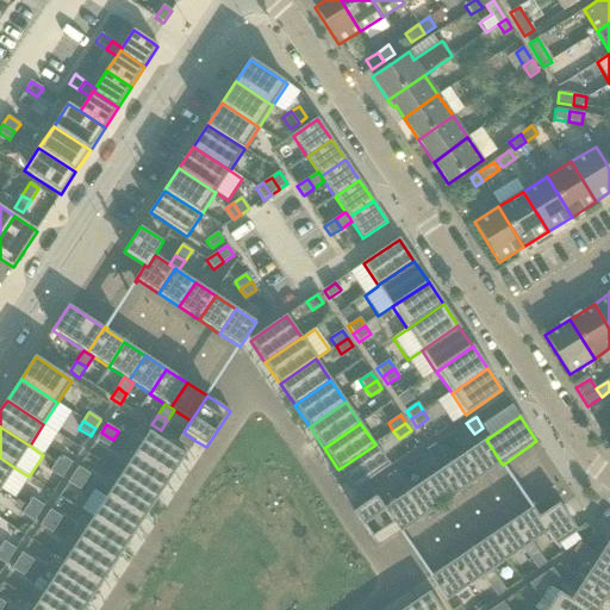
[(483,428),(474,434),(480,442),(480,443),(485,441),(486,440),(490,437),(489,436),(483,428)]
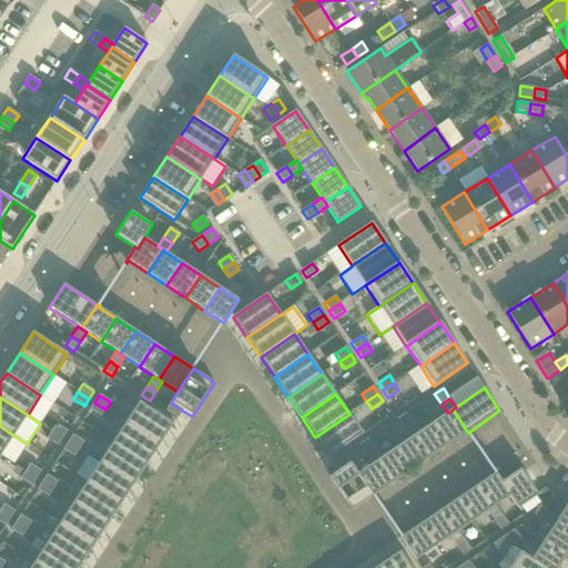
[(139,402),(127,422),(160,444),(160,445),(173,424),(139,402)]
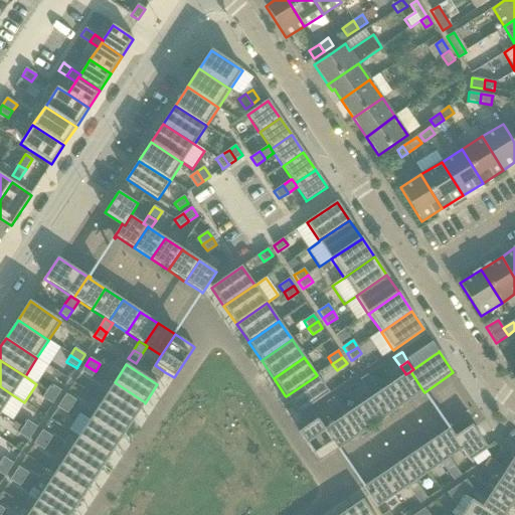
[(86,365),(81,371),(90,377),(92,378),(96,371),(94,370),(86,365)]
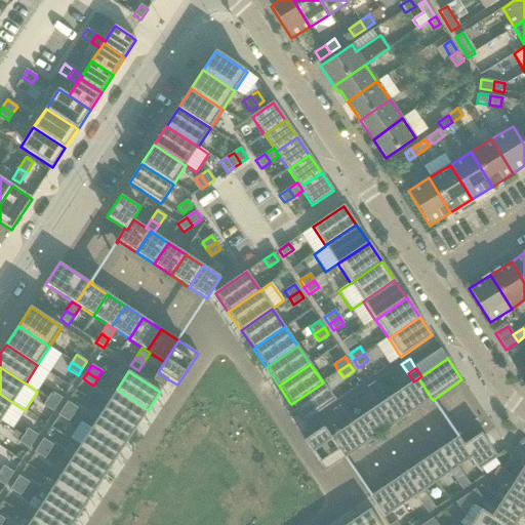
[(153,379),(163,387),(168,379),(158,372),(153,379)]
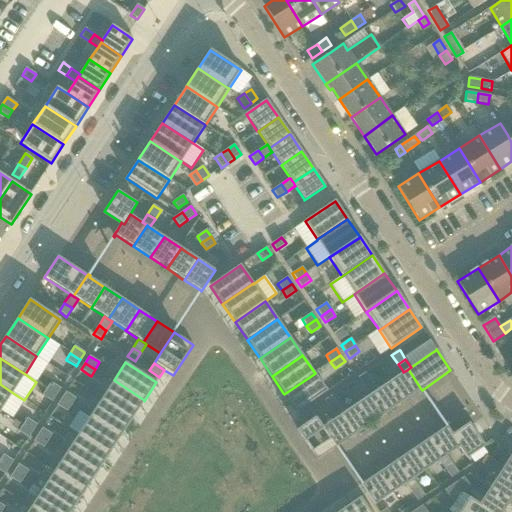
[(403,372),(391,381),(404,400),(405,401),(420,391),(421,393),(423,392),(422,390),(421,389),(408,369),(407,370),(403,372)]
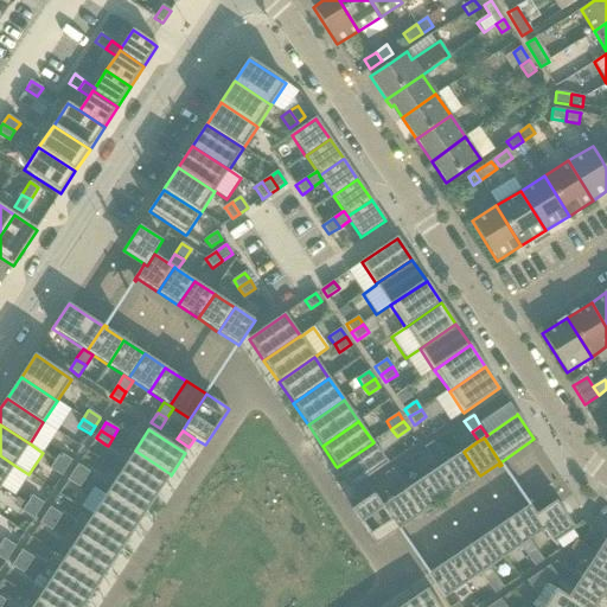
[(372,443),(337,467),(351,487),(352,489),(388,464),(374,442),(372,443)]
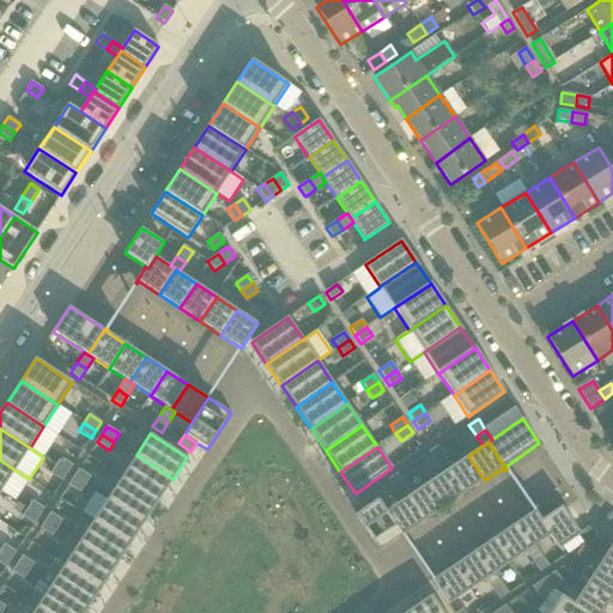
[(437,447),(429,453),(429,454),(436,463),(444,457),(438,448),(437,447)]
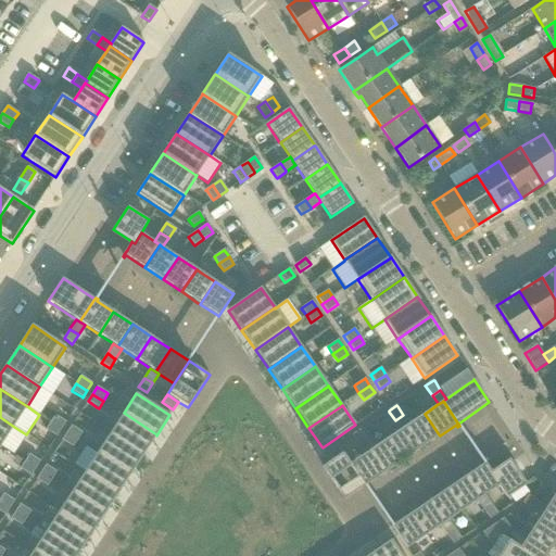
[(123,414),(111,433),(143,454),(143,455),(156,436),(156,434),(124,413),(123,414)]
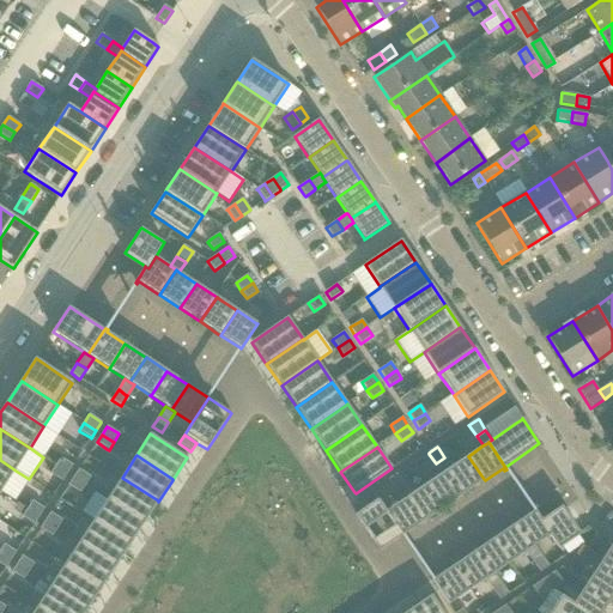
[(451,467),(447,471),(463,493),(463,495),(485,480),(484,479),(468,456),(467,456),(451,467)]
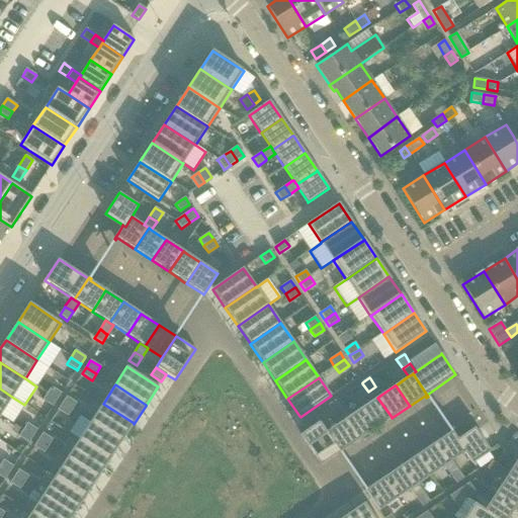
[(52,386),(47,394),(48,394),(57,400),(57,401),(62,394),(61,394),(52,387),(52,386)]
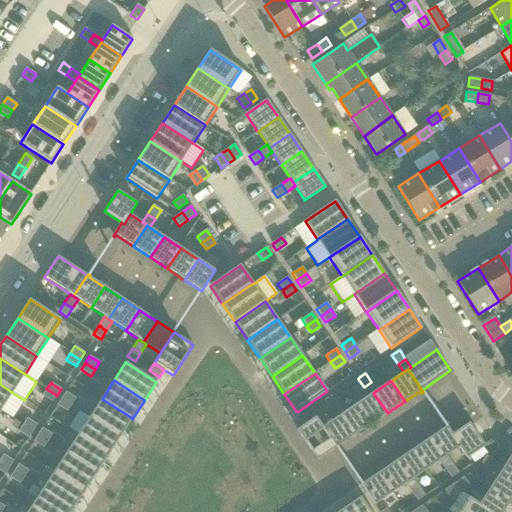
[(371,382),(364,387),(369,394),(369,395),(373,393),(377,390),(376,389),(371,382)]
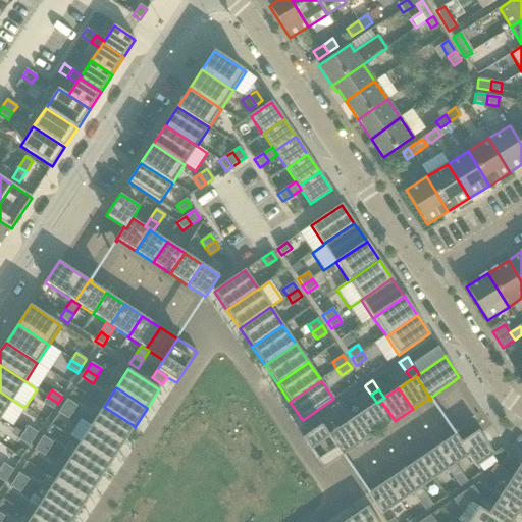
[(0,392),(0,418),(1,419),(13,401),(0,392)]
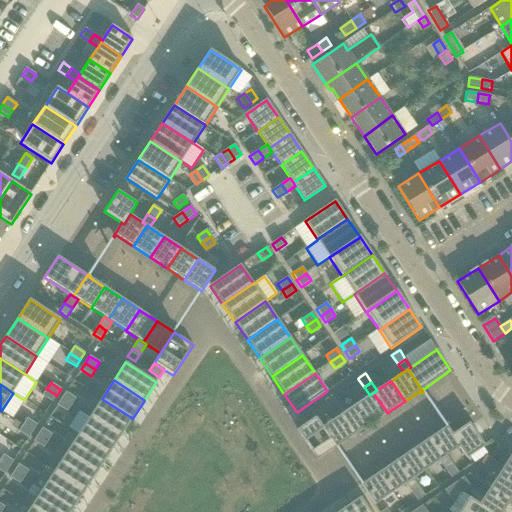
[(46,389),(42,396),(51,402),(52,402),(56,396),(56,395),(47,389),(46,389)]
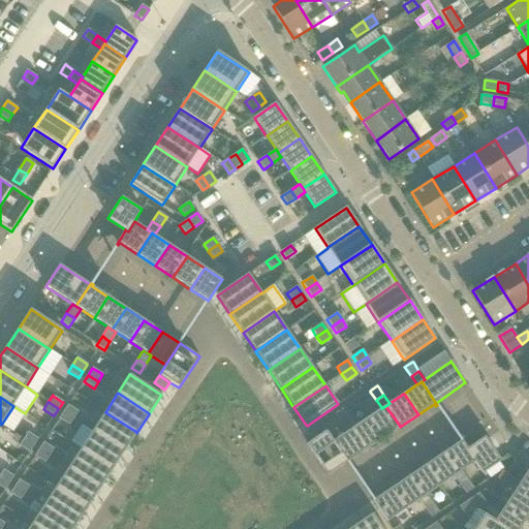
[(68,405),(63,412),(72,417),(73,418),(79,412),(76,411),(68,405)]
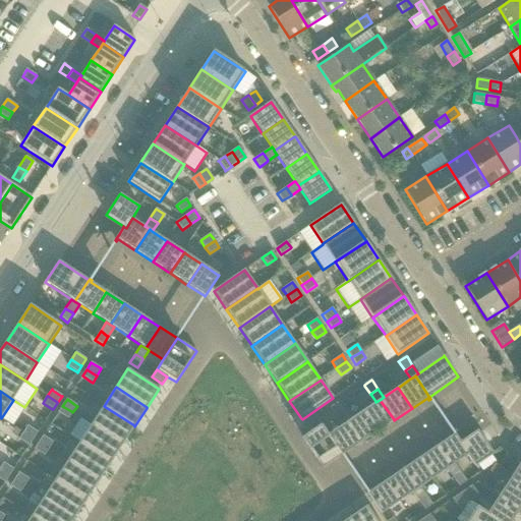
[(375,402),(362,411),(377,431),(377,432),(394,420),(394,419),(380,400),(375,402)]
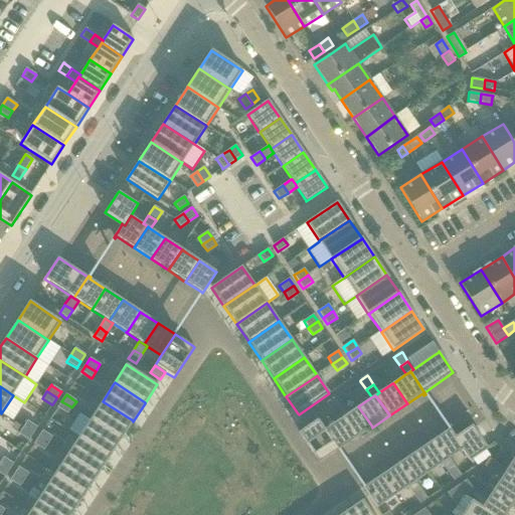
[(334,398),(326,403),(327,404),(332,412),(340,407),(334,399),(334,398)]
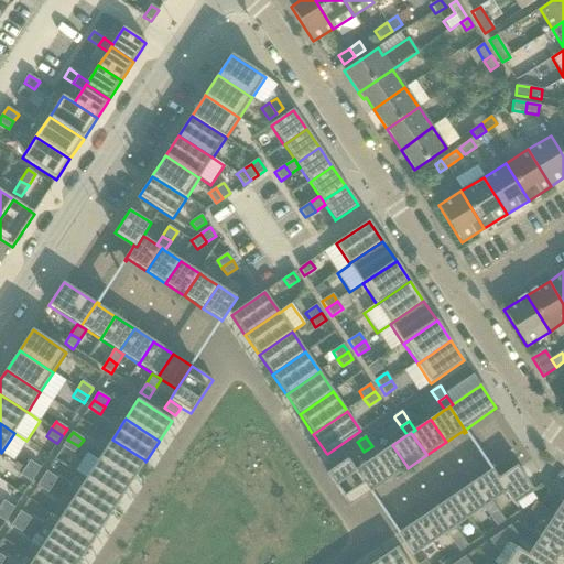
[(67,440),(63,446),(72,453),(74,454),(78,446),(77,445),(67,440)]
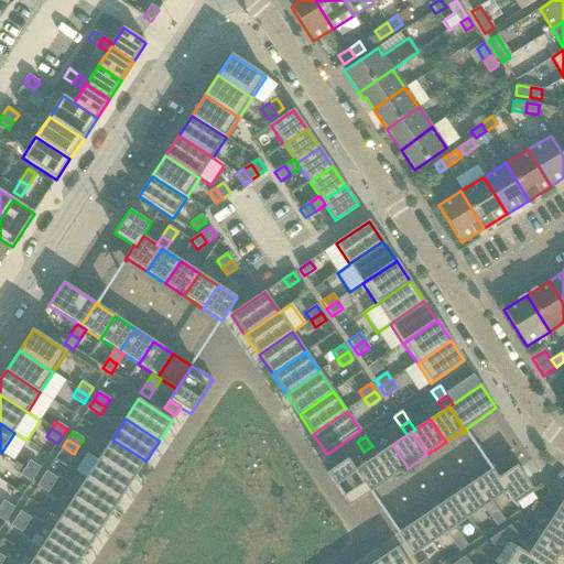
[(111,440),(99,459),(132,481),(145,462),(145,461),(112,440),(111,440)]
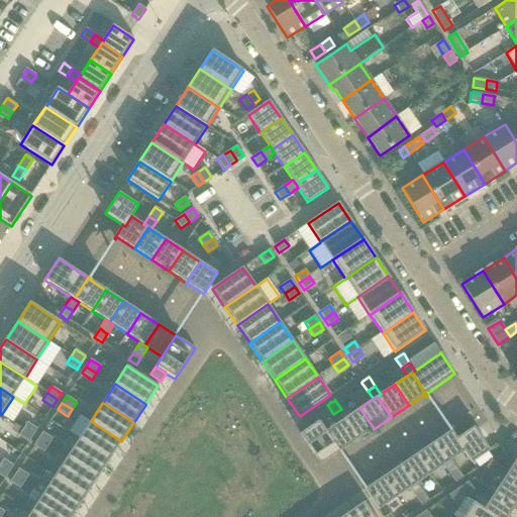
[(342,420),(355,439),(356,441),(374,429),(374,428),(359,408),(347,417),(342,420)]
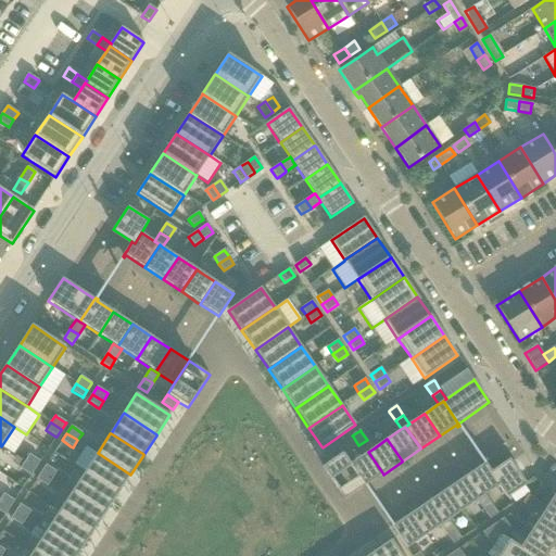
[(367,440),(358,445),(364,453),(365,454),(368,452),(374,449),(373,447),(367,440)]
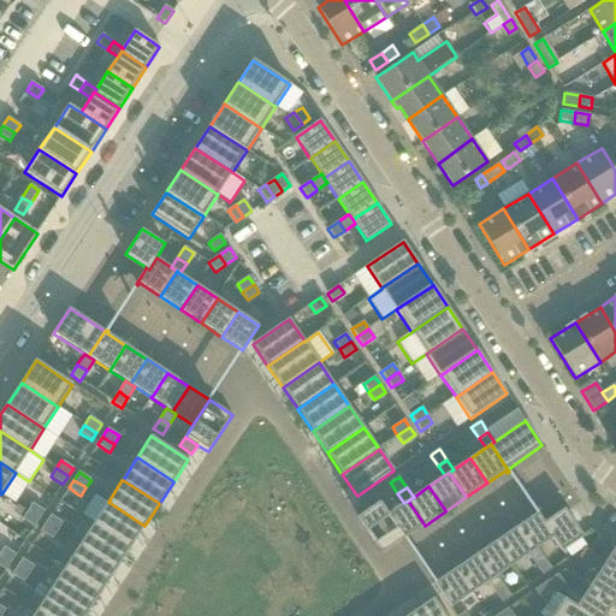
[(373,493),(361,502),(361,503),(367,513),(380,504),(374,495),(373,493)]
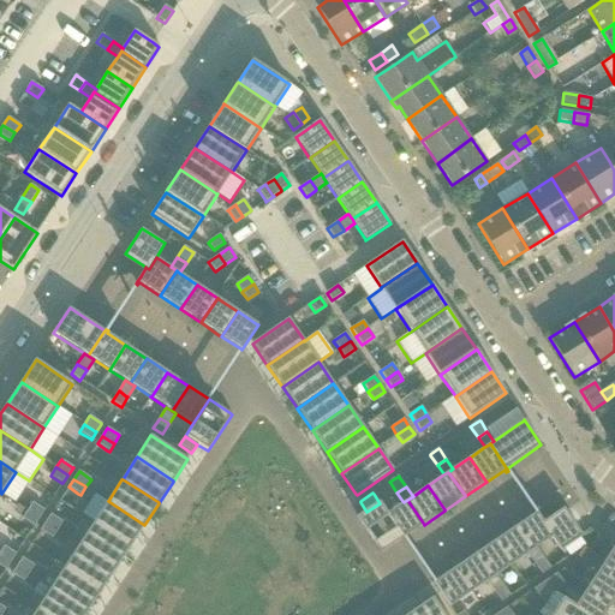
[(404,502),(387,514),(402,537),(404,538),(424,525),(423,523),(407,500),(404,502)]
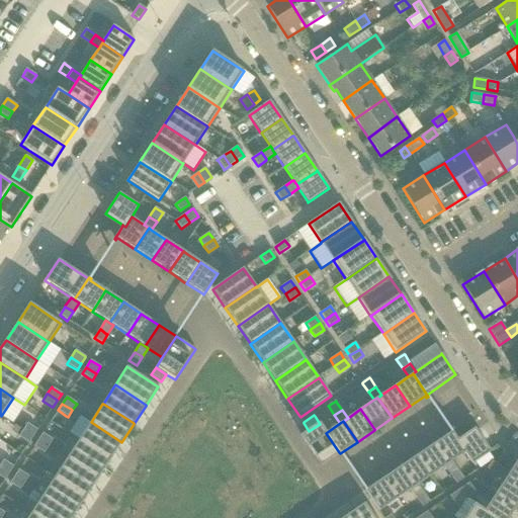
[(90,422),(79,440),(109,460),(121,442),(91,422),(90,422)]
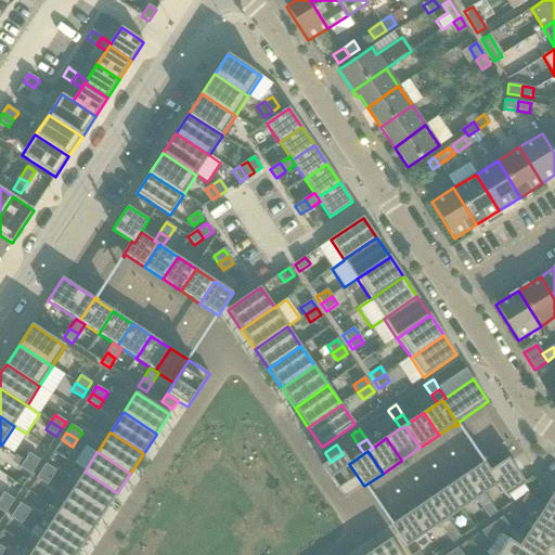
[(29,454),(25,461),(35,467),(36,468),(40,461),(39,461),(29,454)]
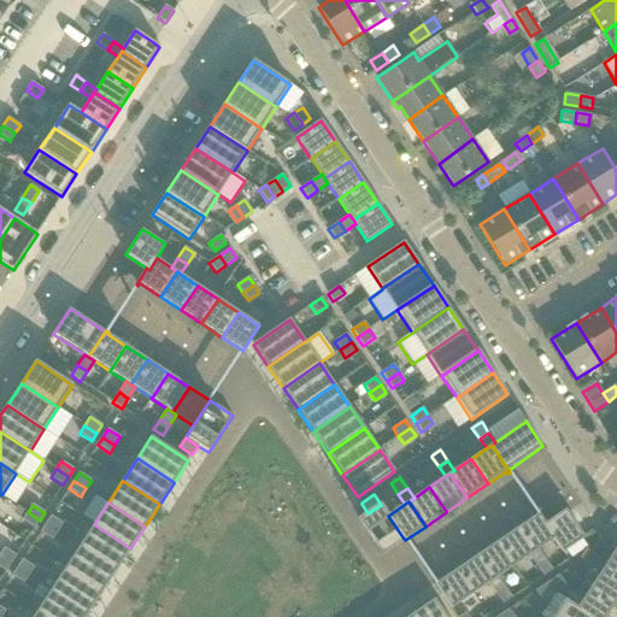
[(368,513),(358,519),(381,554),(382,556),(405,540),(404,539),(388,516),(387,515),(381,505),(368,513)]
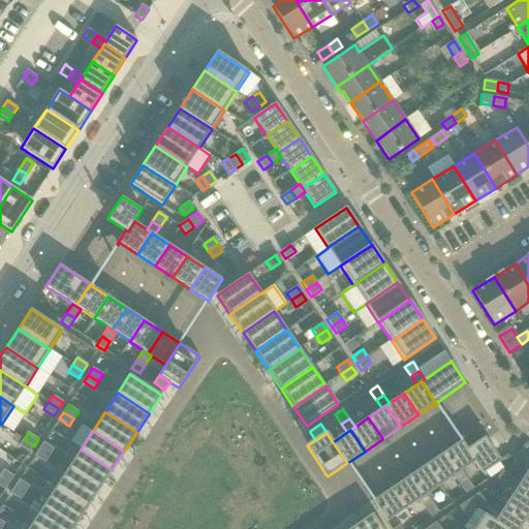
[(443,453),(442,454),(456,474),(457,474),(461,471),(462,471),(474,463),(473,462),(467,454),(468,453),(469,452),(461,438),(459,439),(460,441),(453,446),(443,453)]
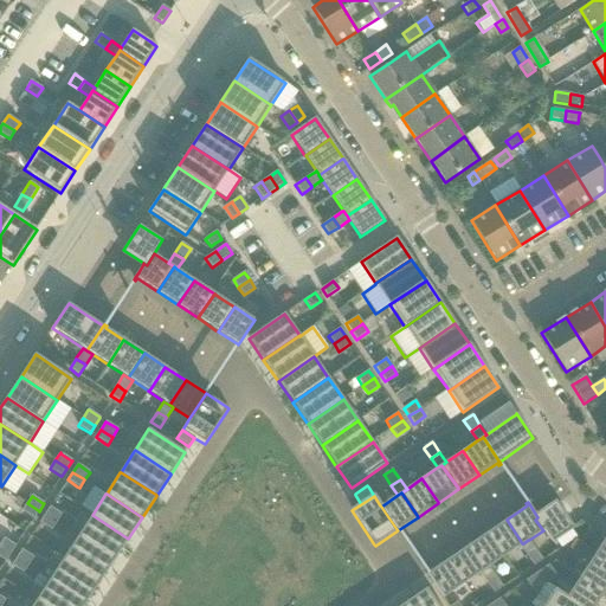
[(27,503),(21,511),(23,511),(33,519),(39,511),(38,510),(27,503)]
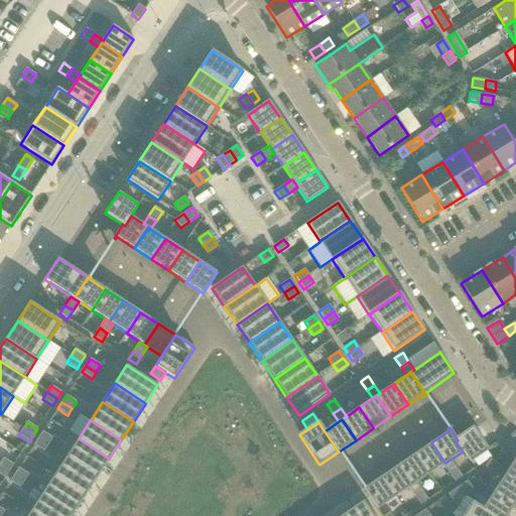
[(457,441),(456,442),(462,450),(463,452),(470,462),(488,448),(475,429),(458,440),(457,441)]
